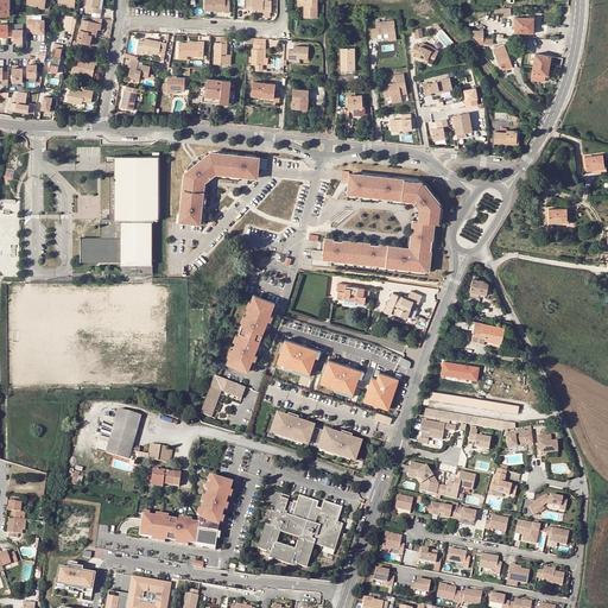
[(0,0),(0,14),(10,16),(10,0),(0,0)]
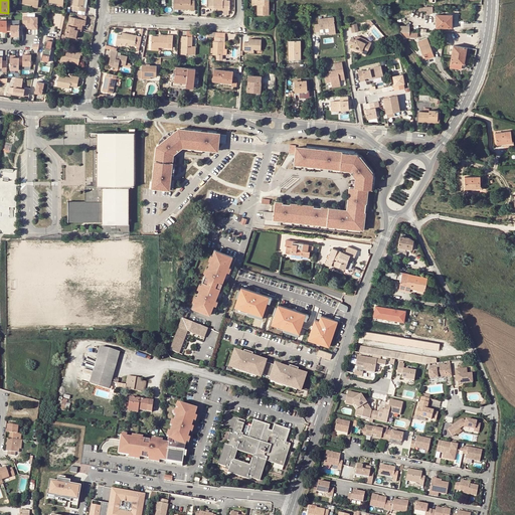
[(84,7),(82,7),(83,1),(82,0),(72,0),(72,5),(75,6),(75,10),(84,11),(86,7),(84,7)]
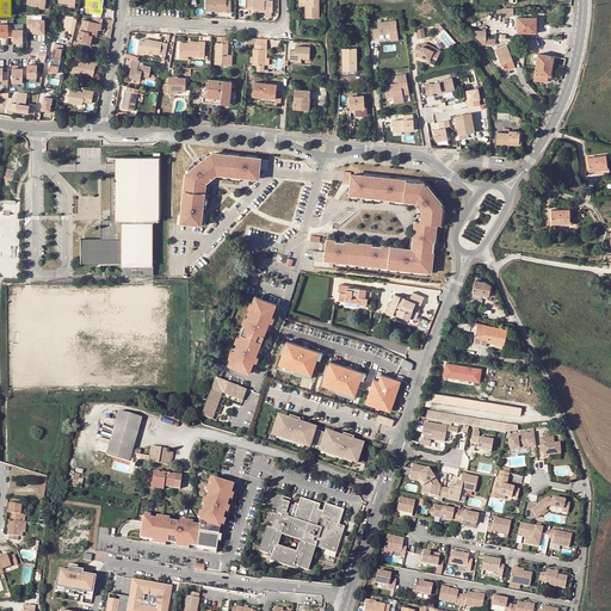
[(226,0),(205,0),(205,11),(215,11),(226,11),(226,13),(230,13),(230,1),(226,0)]
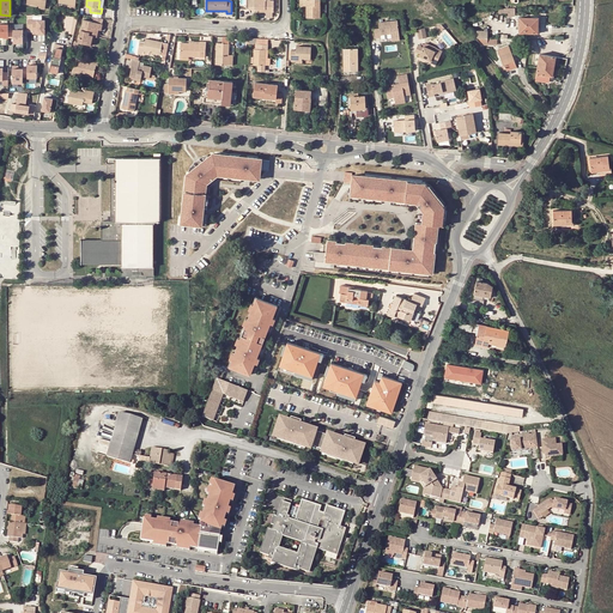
[(247,0),(248,10),(259,10),(265,10),(265,11),(273,11),(273,0),(266,0),(247,0)]
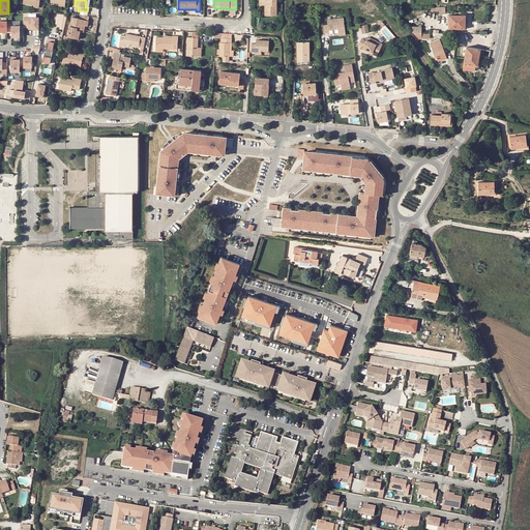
[(263,0),(263,5),(265,5),(265,16),(276,16),(276,0),(263,0)]
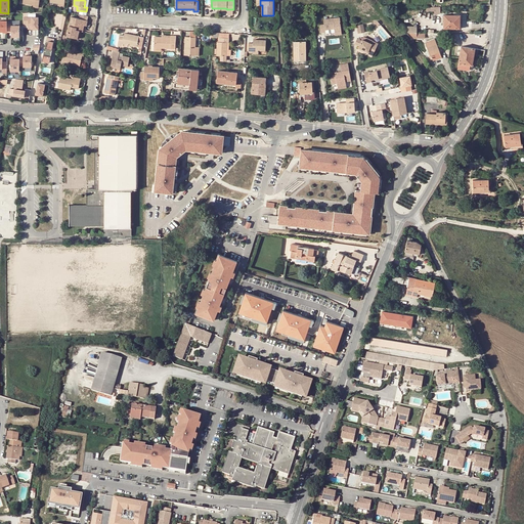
[(56,13),(54,27),(60,27),(62,14),(56,13)]
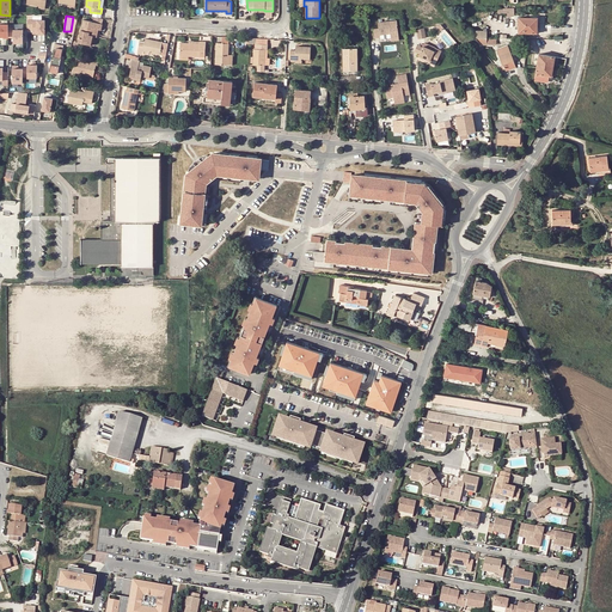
[(534,18),(519,18),(518,32),(537,34),(537,26),(534,26),(534,18)]
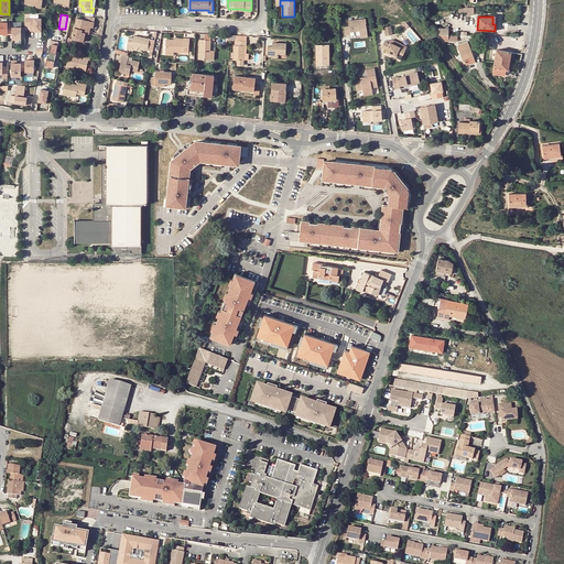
[(41,19),(25,19),(24,28),(30,28),(30,31),(41,31),(41,19)]
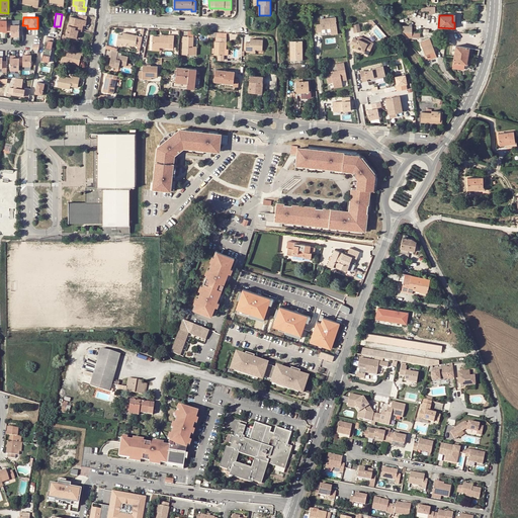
[(76,38),(78,30),(80,24),(82,25),(84,25),(85,20),(78,18),(70,17),(65,35),(76,38)]
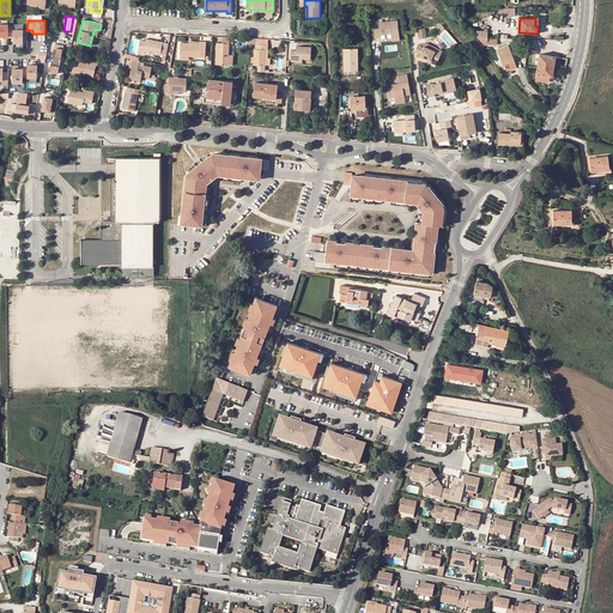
[(380,22),(380,28),(375,28),(376,37),(381,37),(381,34),(392,32),(392,37),(392,38),(399,37),(398,20),(380,22)]
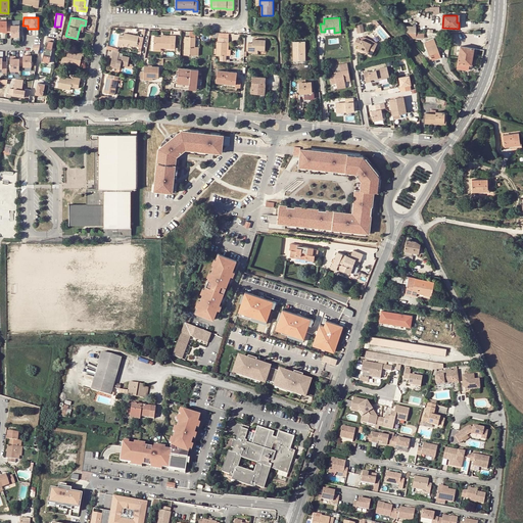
[(11,24),(6,24),(6,32),(11,32),(11,37),(19,37),(19,26),(11,26),(11,24)]
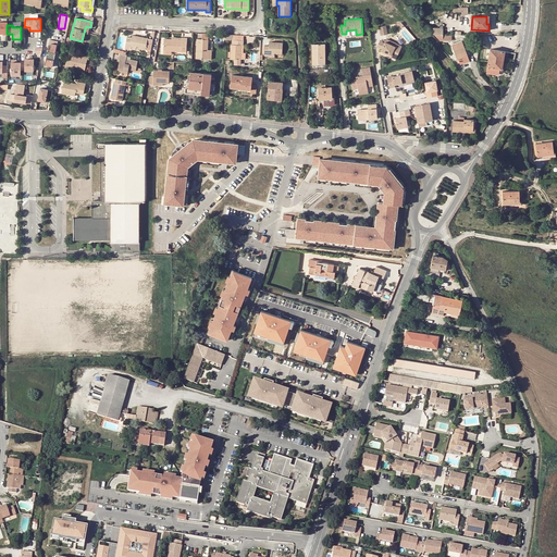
[(386,26),(380,27),(382,36),(388,35),(386,26)]
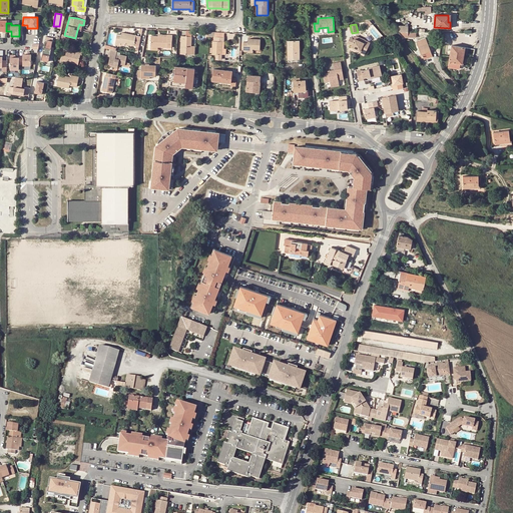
[(191,46),(192,31),(186,31),(186,36),(180,36),(179,54),(193,55),(194,46),(191,46)]
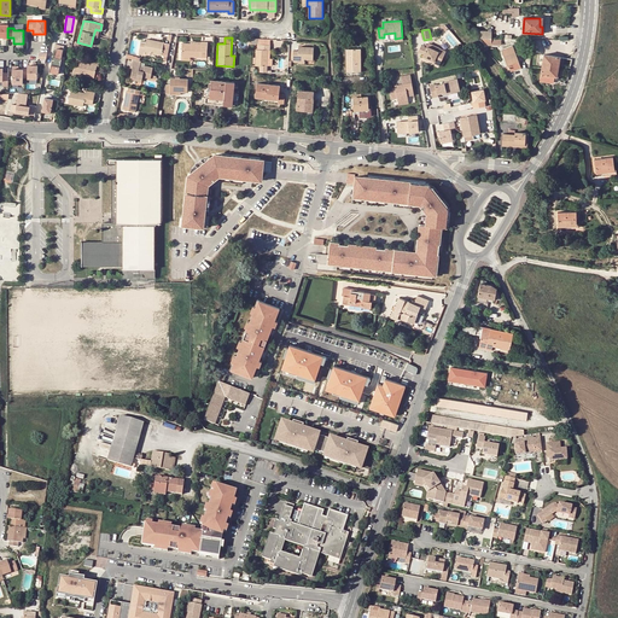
[(146,40),(145,44),(144,47),(139,46),(138,54),(143,56),(144,53),(144,52),(155,54),(161,56),(163,42),(146,40)]
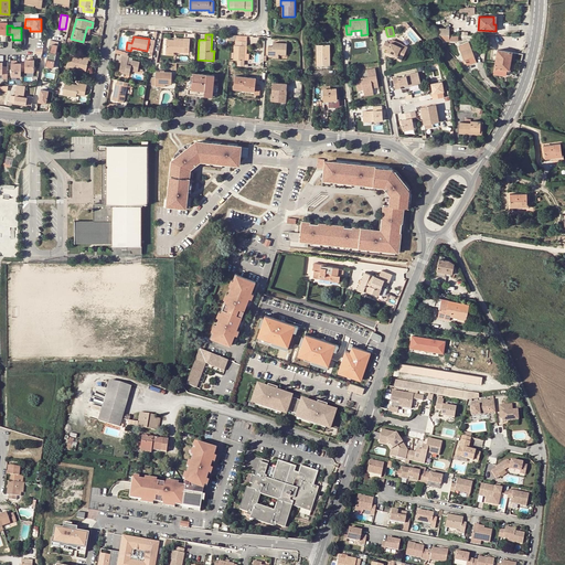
[(176,52),(189,53),(190,39),(183,39),(183,41),(174,40),(167,40),(166,52),(176,52)]
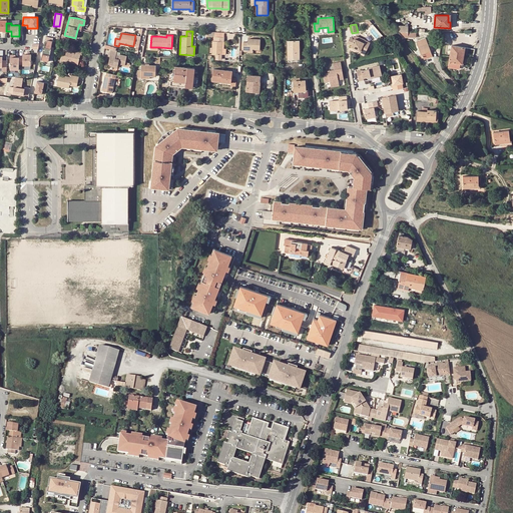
[(48,61),(52,38),(45,37),(45,40),(46,40),(44,49),(43,49),(41,60),(48,61)]
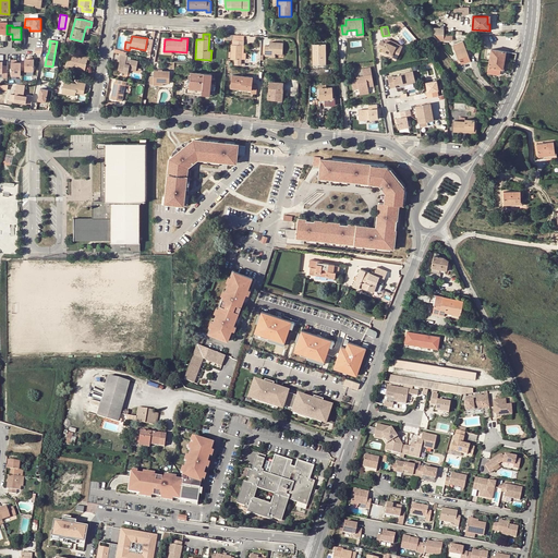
[(232,45),(231,45),(230,59),(234,60),(234,64),(241,65),(241,59),(242,46),(243,46),(243,40),(232,40),(232,45)]
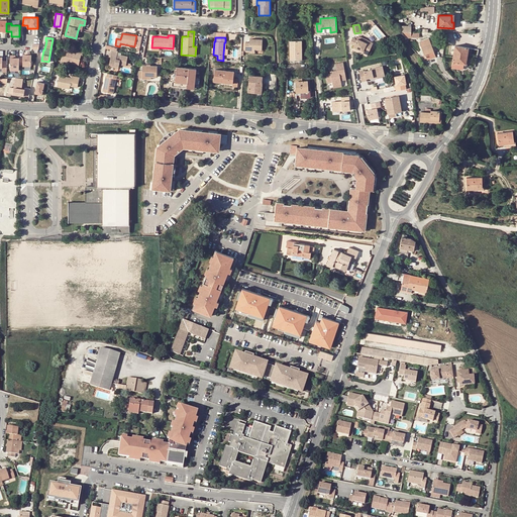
[(357,39),(352,37),(350,43),(354,45),(353,46),(363,50),(363,53),(368,55),(374,42),(368,40),(367,42),(357,38),(357,39)]
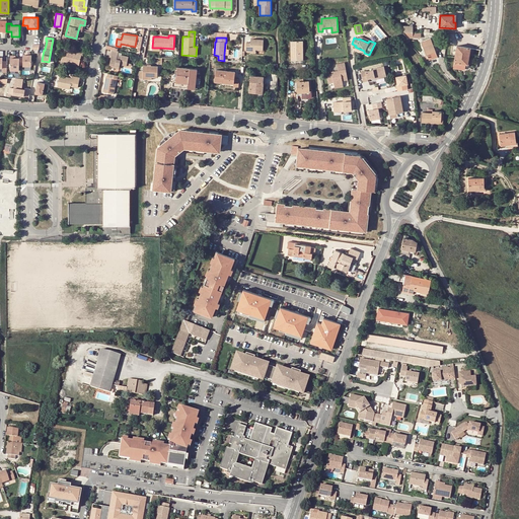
[(426,53),(429,60),(437,57),(430,39),(422,42),(426,53)]
